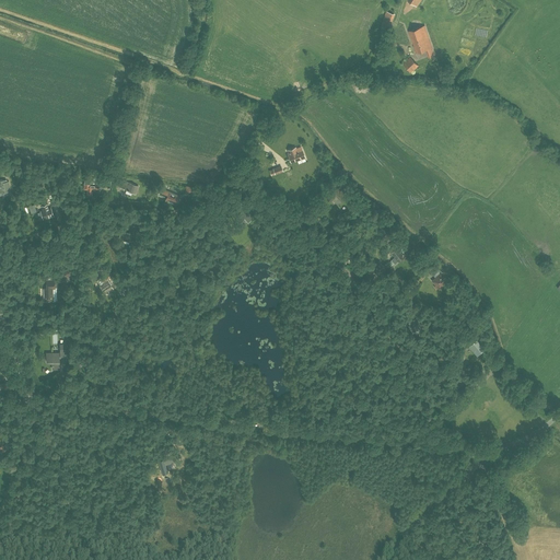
[(409,32),(416,53),(426,49),(429,57),(435,55),(426,25),(409,32)]
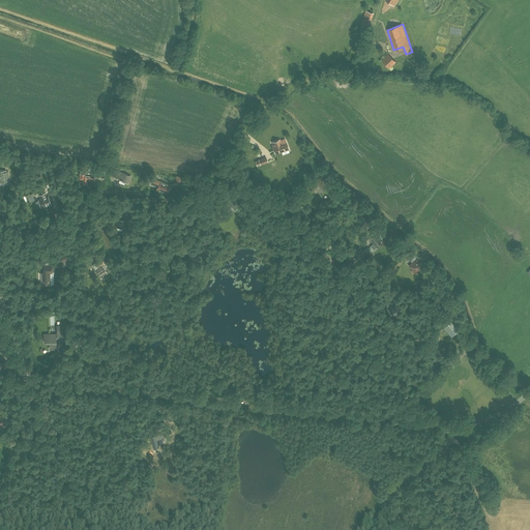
[(390,68),(396,62),(388,54),(382,60),(390,68)]
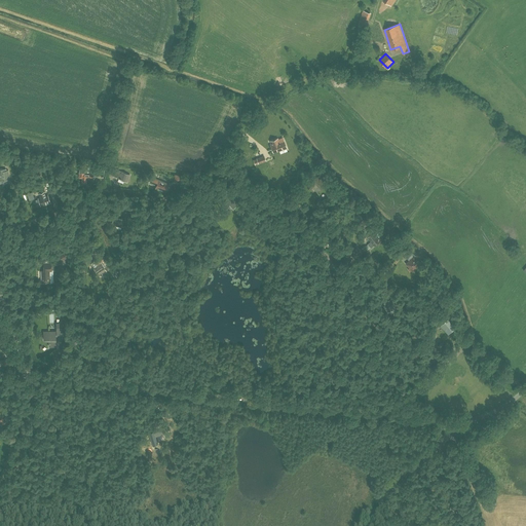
[(284,140),(278,142),(277,139),(270,141),(272,144),(271,145),(273,152),(287,148),(284,140)]
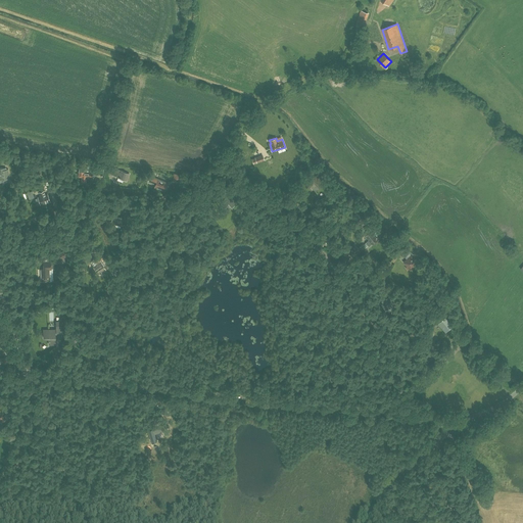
[(89,170),(84,170),(84,164),(79,164),(79,177),(83,177),(82,181),(88,181),(88,177),(92,177),(92,173),(89,173),(89,170)]
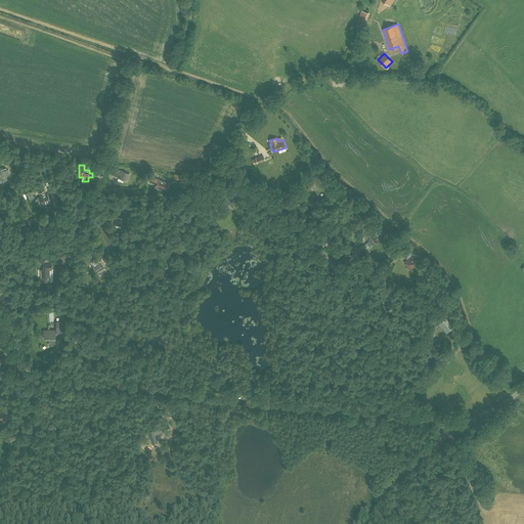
[(0,179),(0,180),(9,179),(8,170),(6,170),(6,168),(0,168),(0,179)]
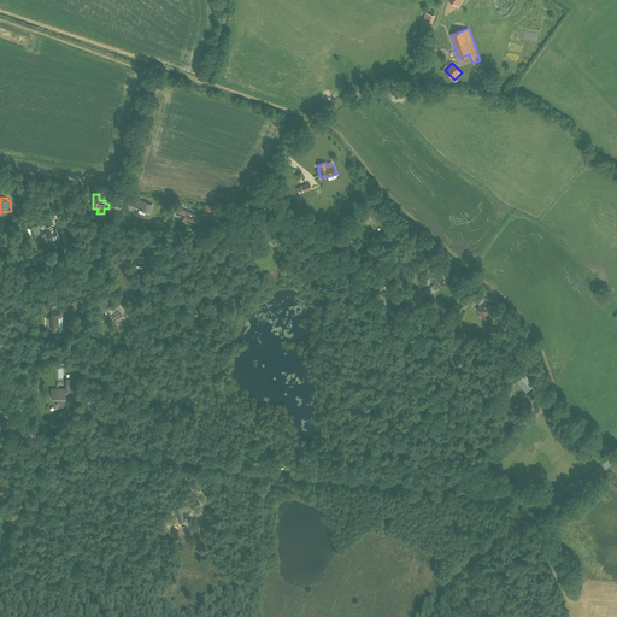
[(150,215),(151,213),(153,205),(136,199),(134,204),(141,206),(140,210),(147,212),(146,213),(150,215)]
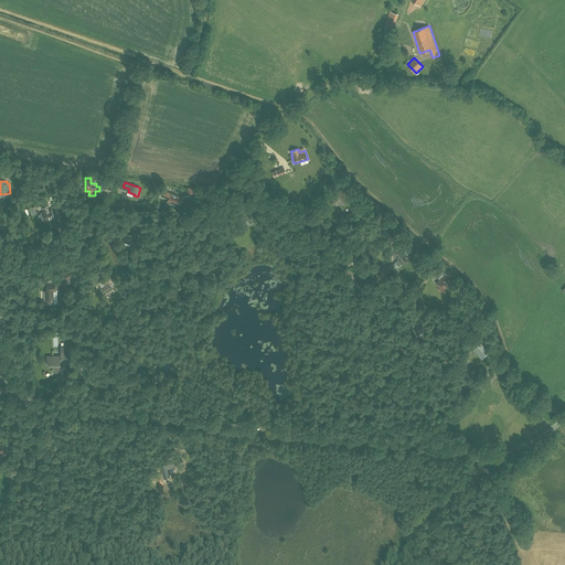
[(200,189),(188,188),(187,195),(199,196),(200,189)]
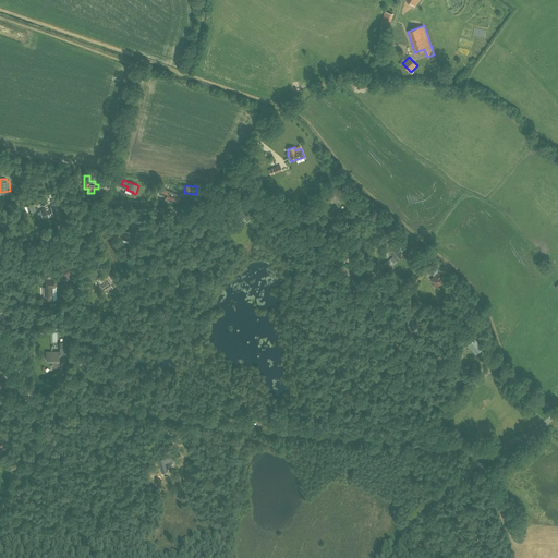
[(159,193),(167,196),(165,199),(176,204),(179,195),(161,187),(159,193)]
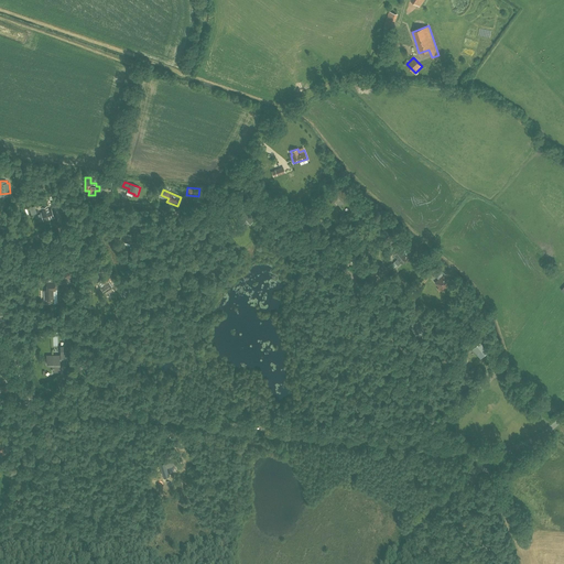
[(340,190),(329,201),(333,204),(338,197),(345,204),(353,195),(348,191),(346,193),(345,191),(344,192),(340,190)]
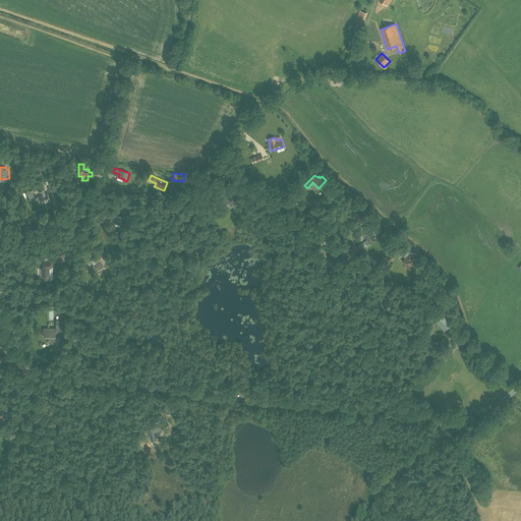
[(32,190),(25,192),(27,198),(35,196),(32,190)]
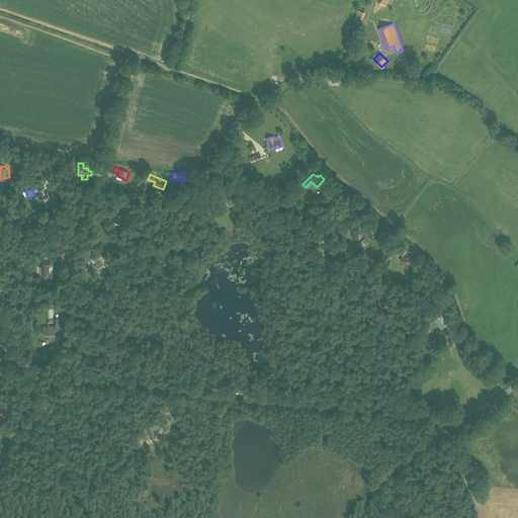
[(47,192),(45,193),(44,189),(38,190),(40,194),(37,195),(40,202),(49,199),(47,192)]
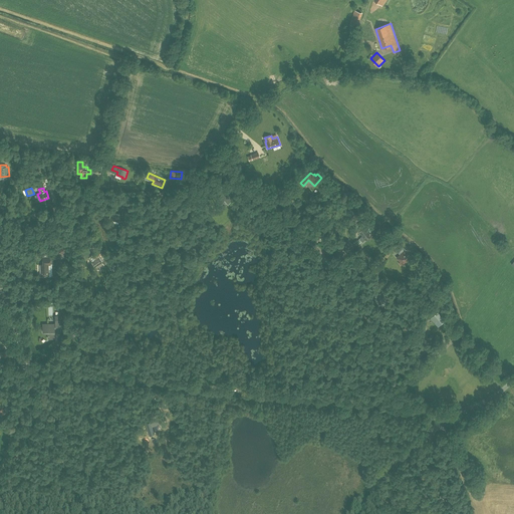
[(225,192),(217,199),(221,203),(224,199),(228,203),(232,200),(225,192)]
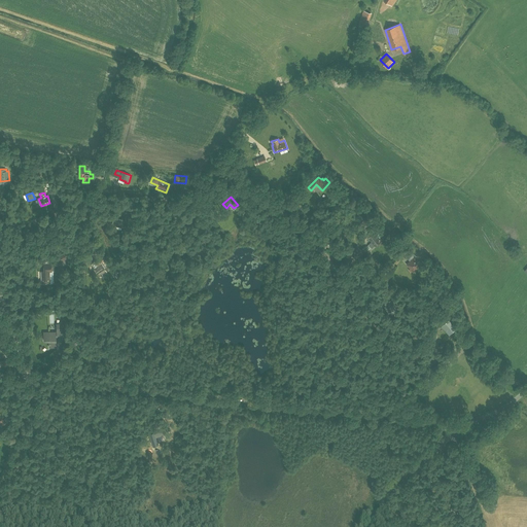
[(111,225),(115,227),(116,227),(117,225),(123,227),(125,220),(114,217),(111,225)]
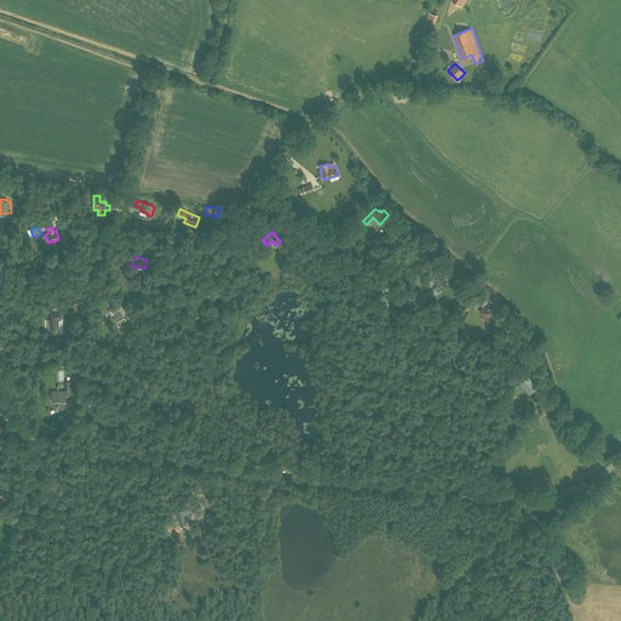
[(450,284),(442,274),(440,272),(439,273),(436,269),(428,275),(432,279),(433,278),(439,285),(436,288),(438,292),(443,290),(450,284)]
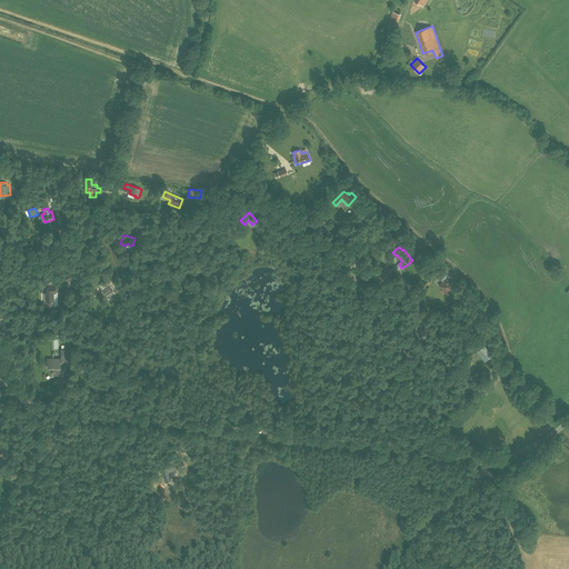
[(351,258),(349,260),(350,261),(348,265),(352,268),(355,265),(356,265),(361,258),(360,257),(355,253),(351,258)]
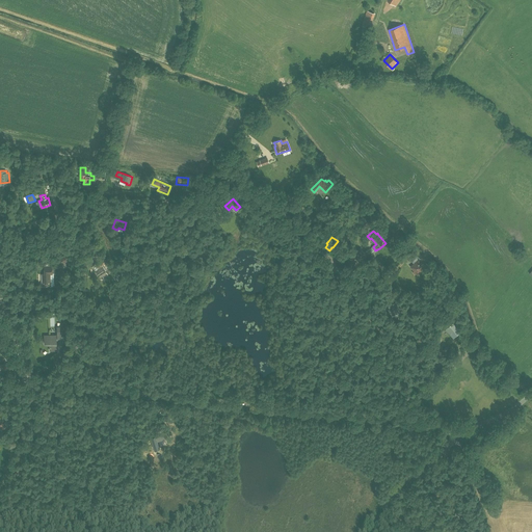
[(360,247),(352,254),(357,260),(365,254),(360,247)]
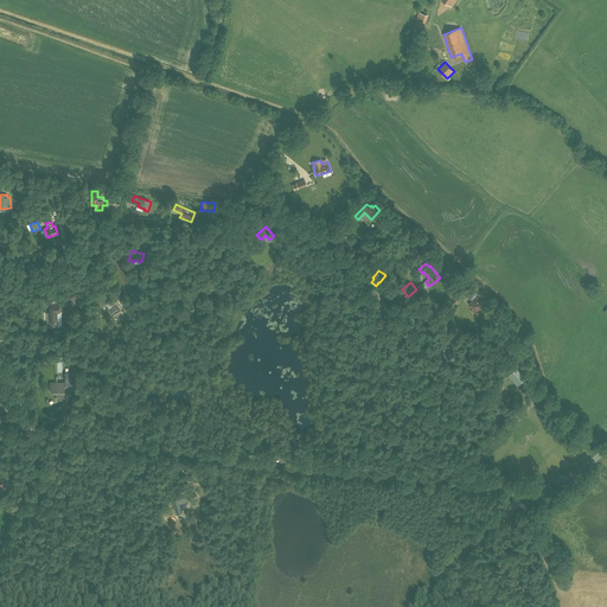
[(477,293),(471,298),(473,301),(470,305),(477,312),(485,305),(478,298),(480,295),(477,293)]
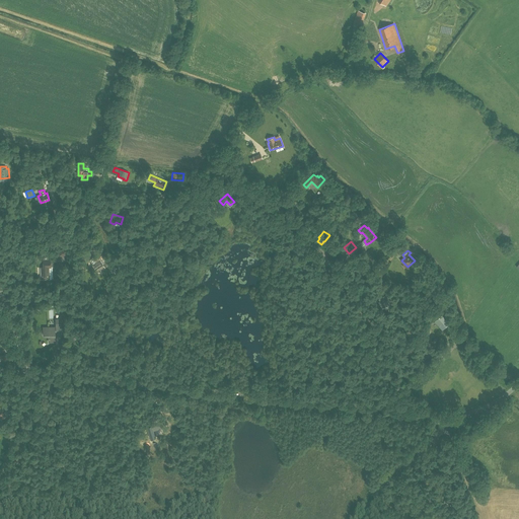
[(100,252),(92,257),(96,263),(93,266),(97,272),(104,267),(99,258),(102,255),(100,252)]
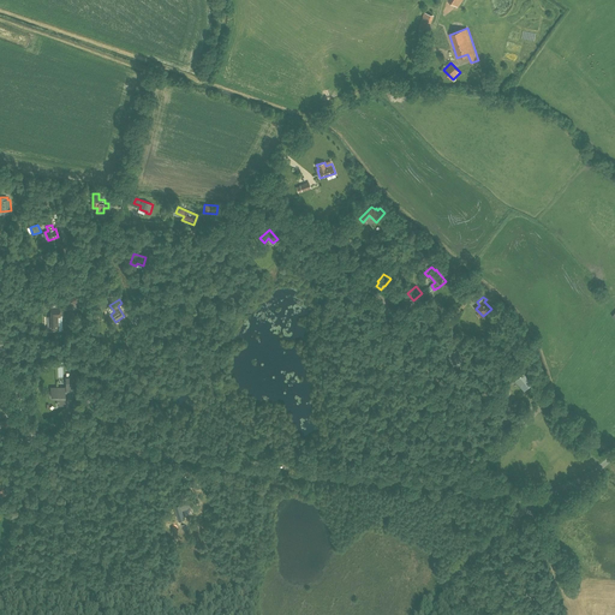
[(48,330),(59,329),(58,316),(60,316),(60,306),(57,306),(57,303),(51,303),(51,316),(48,316),(48,330)]
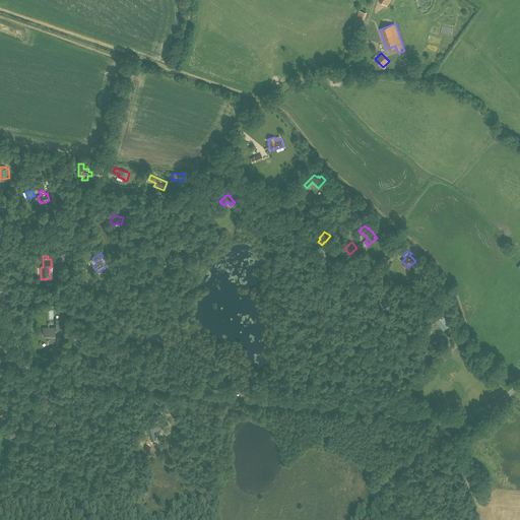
[(386,308),(390,305),(389,302),(393,299),(390,294),(380,300),(382,303),(383,303),(386,308)]
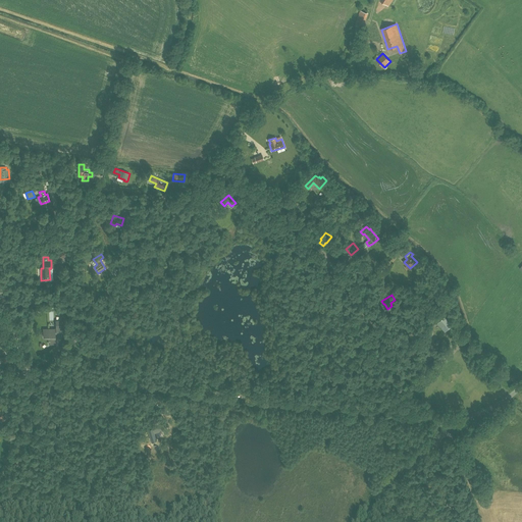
[(62,317),(62,321),(56,321),(56,332),(65,331),(64,317),(62,317)]
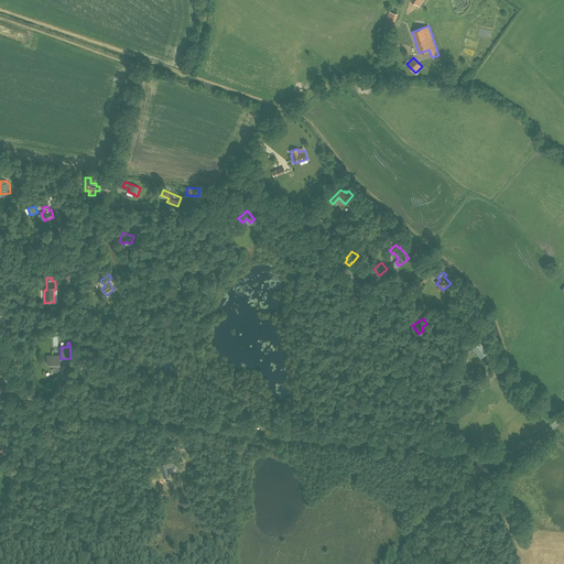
[(480,343),(473,349),(480,359),(489,351),(480,343)]
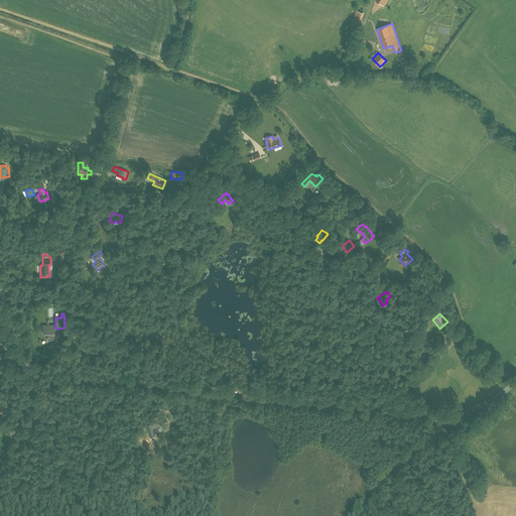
[(54,329),(43,329),(43,334),(48,334),(48,340),(54,340),(54,334),(55,334),(55,332),(54,332),(54,329)]
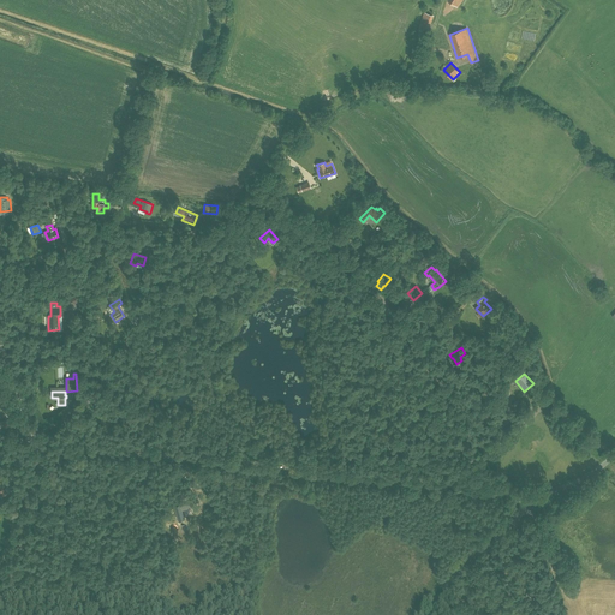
[(174,507),(179,519),(185,517),(181,509),(189,506),(186,501),(174,507)]
